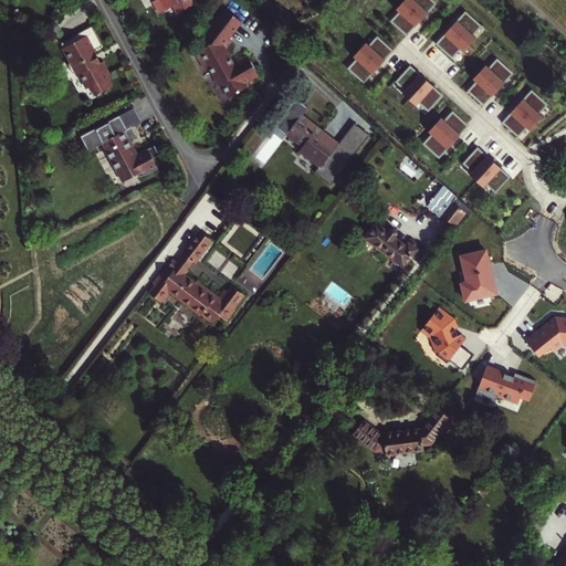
[(194,0),(156,0),(156,1),(158,6),(161,7),(166,4),(168,8),(177,3),(180,11),(196,3),(194,0)]
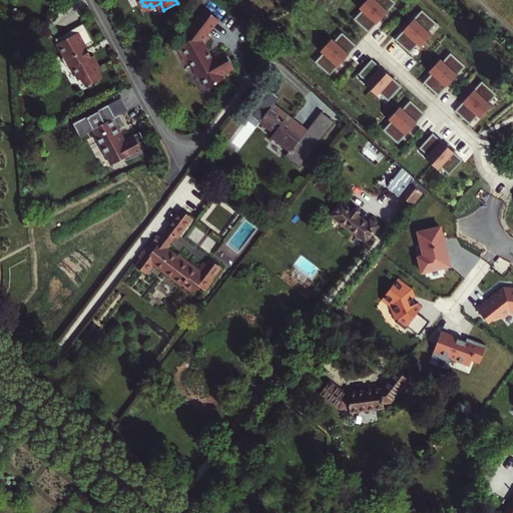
[(367,0),(359,9),(362,11),(354,19),(369,33),(396,3),(392,0),(367,0)]
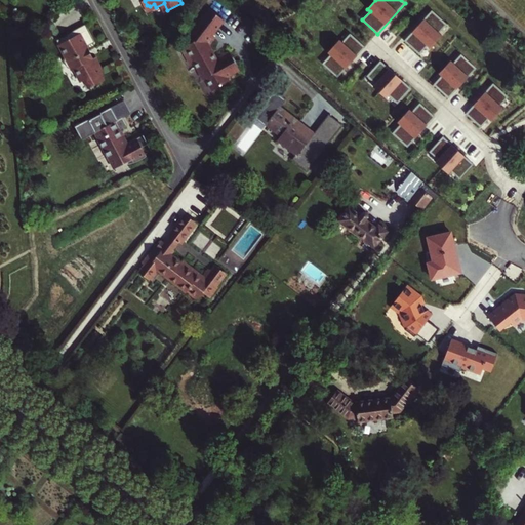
[(212,52),(209,49),(210,47),(215,40),(213,38),(226,22),(210,10),(192,35),(196,43),(182,50),(189,63),(192,61),(198,72),(201,73),(211,92),(227,84),(225,80),(240,73),(230,53),(219,59),(219,61),(217,62),(212,61),(211,57),(212,52)]
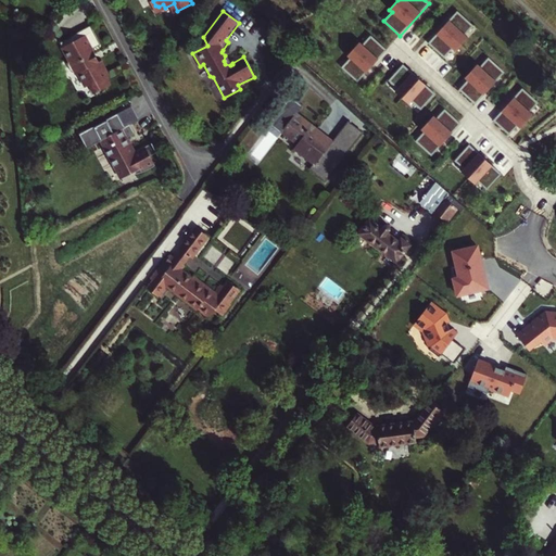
[(453,49),(455,51),(468,36),(465,34),(474,25),(457,11),(428,43),(444,58),(453,49)]
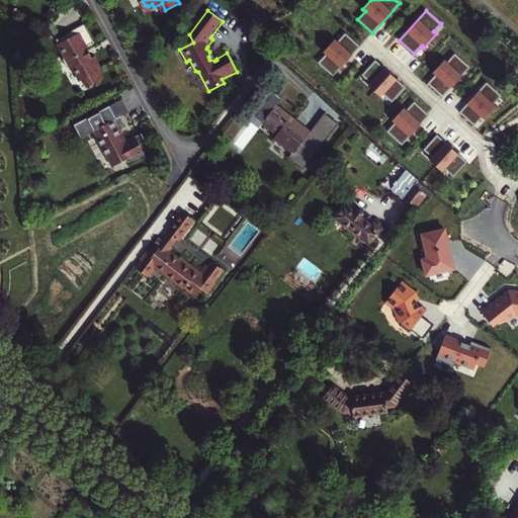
[(101,69),(105,67),(97,53),(94,55),(94,54),(92,55),(88,48),(90,46),(89,45),(91,44),(90,41),(96,38),(87,20),(59,36),(68,54),(65,56),(69,64),(77,66),(83,77),(85,76),(90,84),(102,78),(103,74),(101,69)]
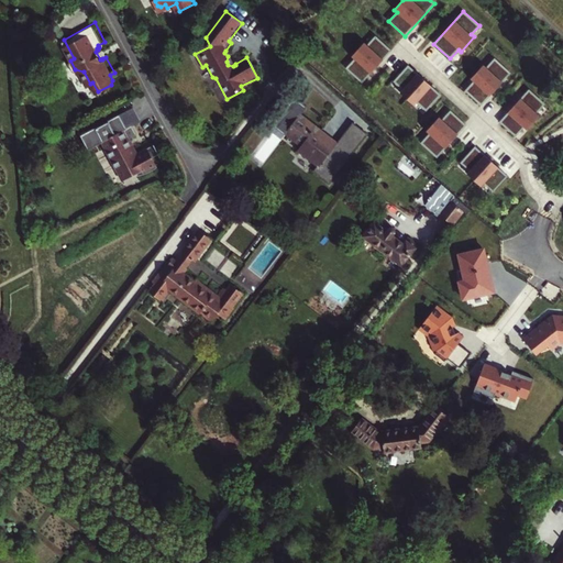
[(367,45),(365,43),(352,57),(354,59),(345,68),(362,84),(393,51),(376,36),(367,45)]
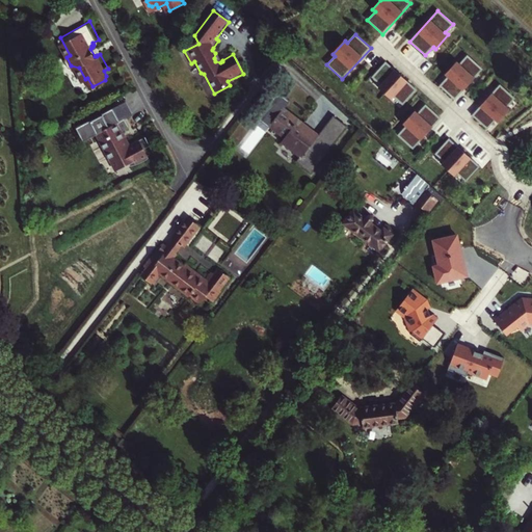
[(459,63),(457,61),(444,75),(447,77),(439,85),(454,100),(482,70),(468,55),(459,63)]
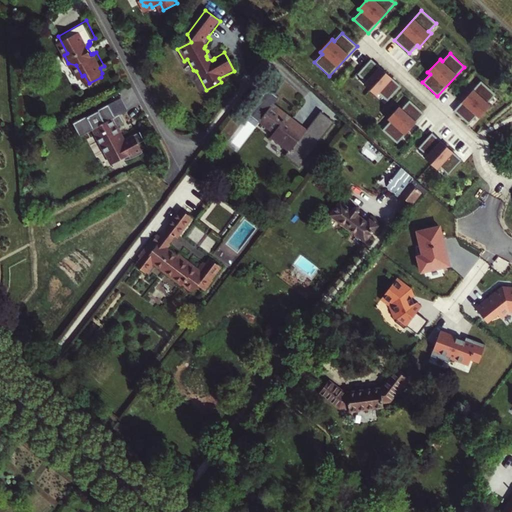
[(364,84),(377,96),(379,93),(388,101),(401,86),(371,59),(357,74),(366,82),(364,84)]
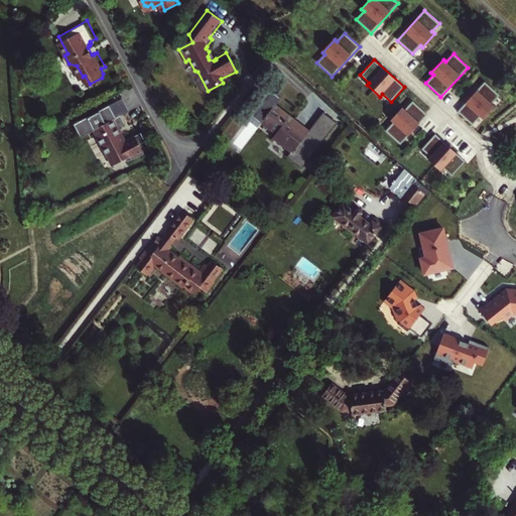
[(480,117),(483,120),(495,106),(492,104),(500,96),(485,82),(458,113),(473,126),(480,117)]
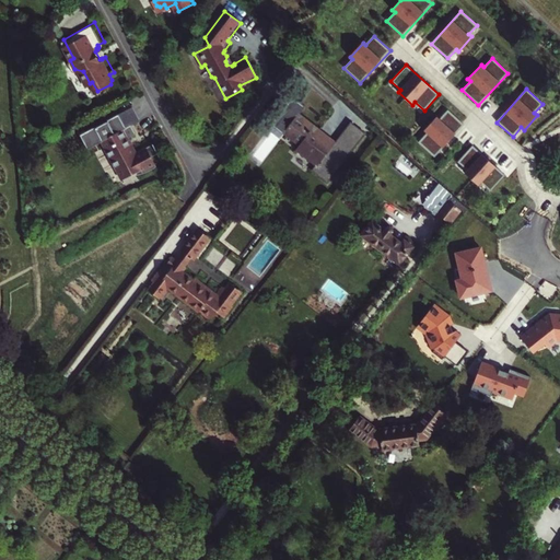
[(286,132),(288,130),(287,129),(301,112),(302,113),(307,106),(295,95),(281,114),(278,111),(271,118),(275,120),(273,123),(286,132)]
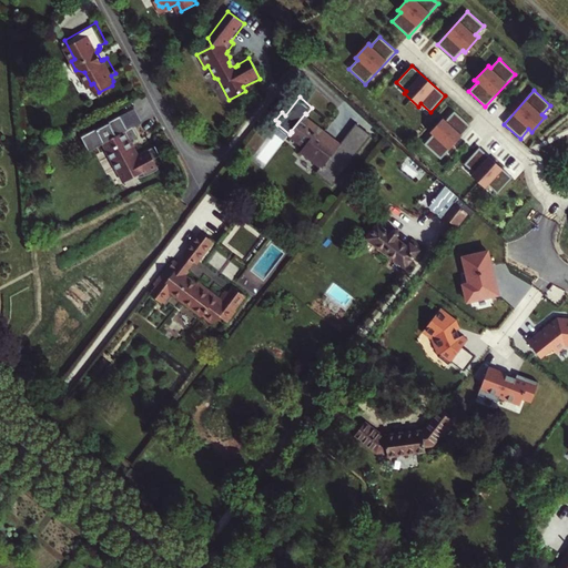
[(135,123),(137,124),(144,120),(137,105),(123,113),(130,127),(135,123)]
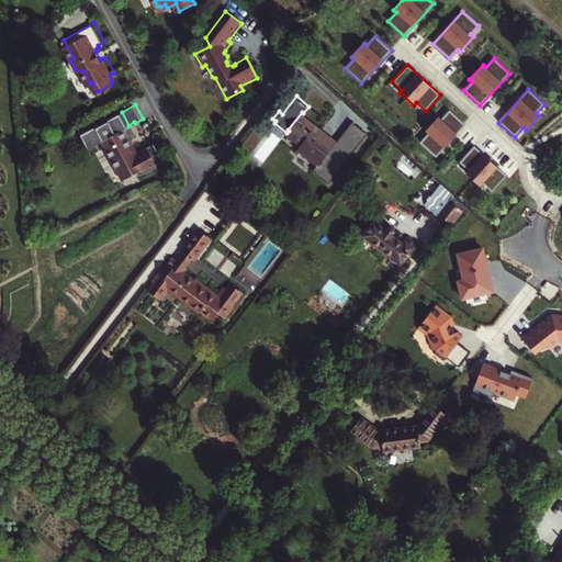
[(441,120),(438,116),(425,131),(428,134),(419,143),(436,157),(465,125),(450,110),(441,120)]
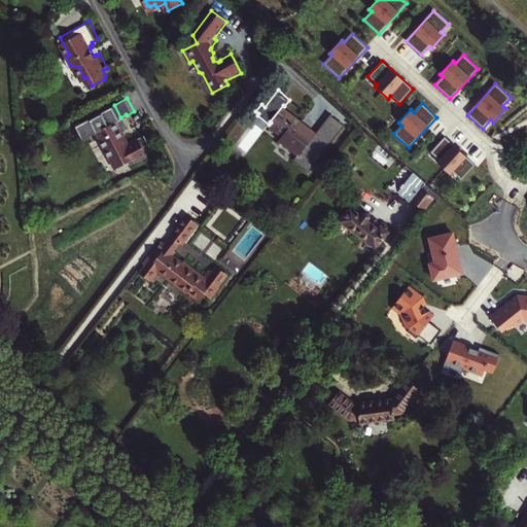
[(120,117),(114,105),(103,110),(104,111),(77,125),(85,138),(100,130),(104,137),(101,139),(111,157),(113,156),(118,166),(130,160),(133,162),(142,159),(150,153),(149,151),(155,148),(147,133),(130,142),(121,128),(131,124),(127,115),(126,114),(120,117)]
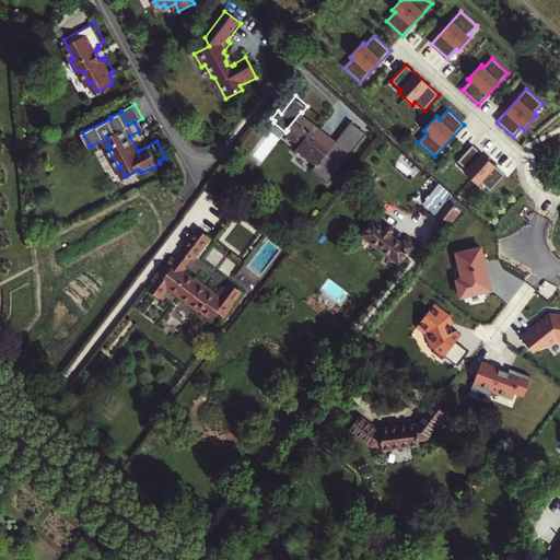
[(301,112),(287,129),(288,130),(302,142),(296,149),(316,165),(312,170),(327,183),(366,135),(352,123),(337,142),(302,113),(301,112)]
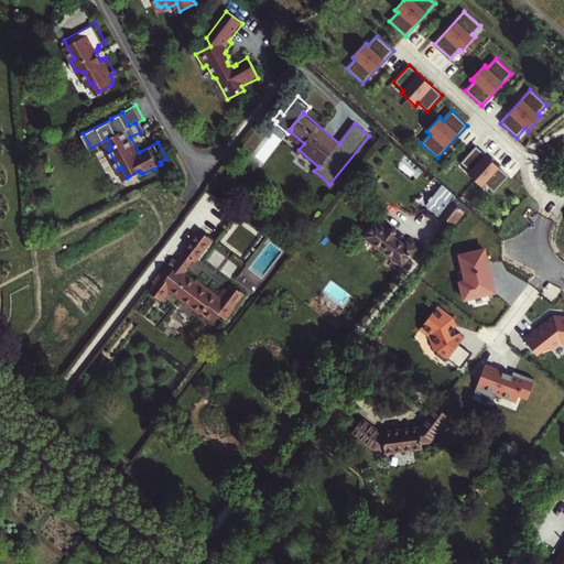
[(467,174),(483,187),(485,184),(494,193),(509,176),(476,147),(461,163),(470,172),(467,174)]
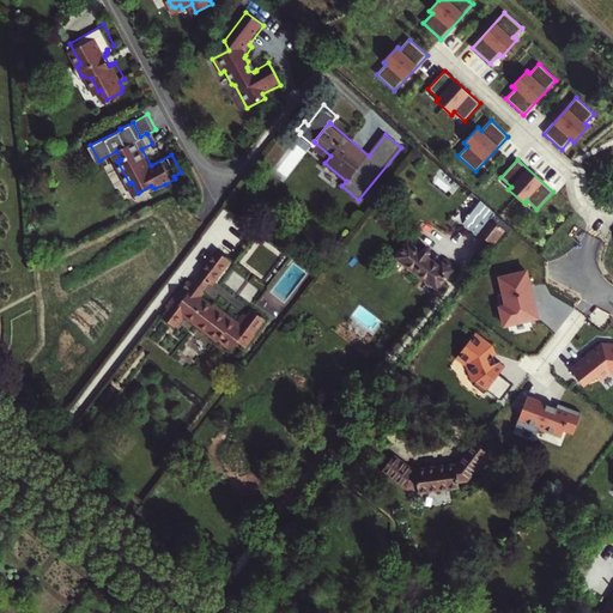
[(511,229),(481,200),(469,214),(468,213),(465,217),(466,218),(462,223),(472,231),(474,229),(478,232),(477,234),(491,246),(504,230),(508,234),(511,229)]
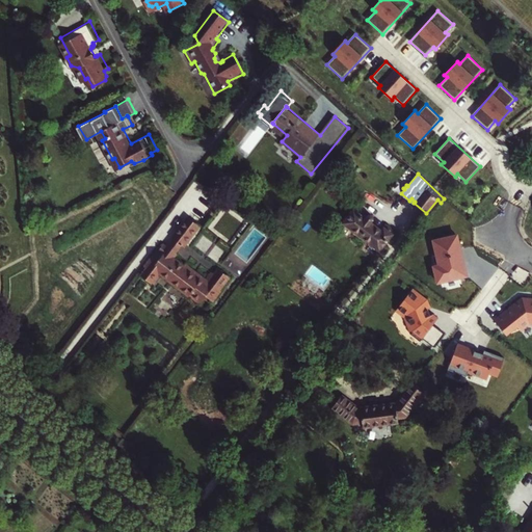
[(368,217),(356,208),(345,221),(381,250),(395,234),(386,225),(382,229),(374,222),(375,216),(373,214),(370,215),(368,217)]
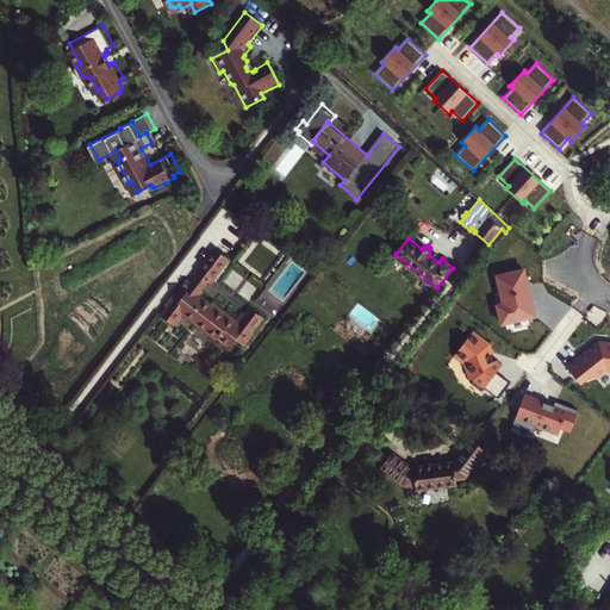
[(206,290),(204,287),(211,279),(215,282),(234,259),(218,247),(199,271),(203,274),(197,281),(192,278),(184,287),(182,286),(169,303),(172,305),(165,315),(176,324),(180,321),(182,321),(188,313),(232,347),(240,340),(247,346),(267,318),(254,307),(249,313),(247,311),(240,319),(217,302),(215,304),(203,294),(206,290)]
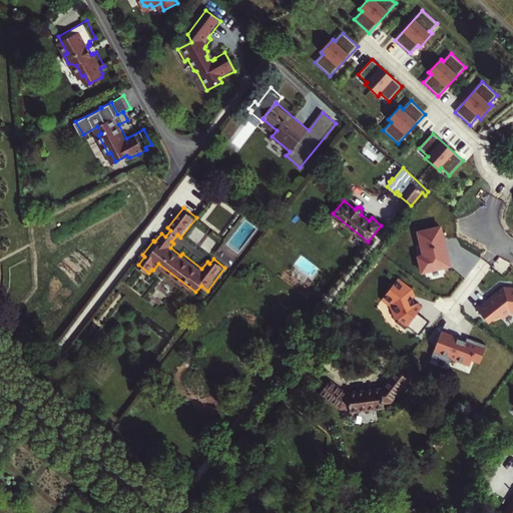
[(399,277),(379,298),(416,334),(428,321),(418,312),(427,303),(399,277)]
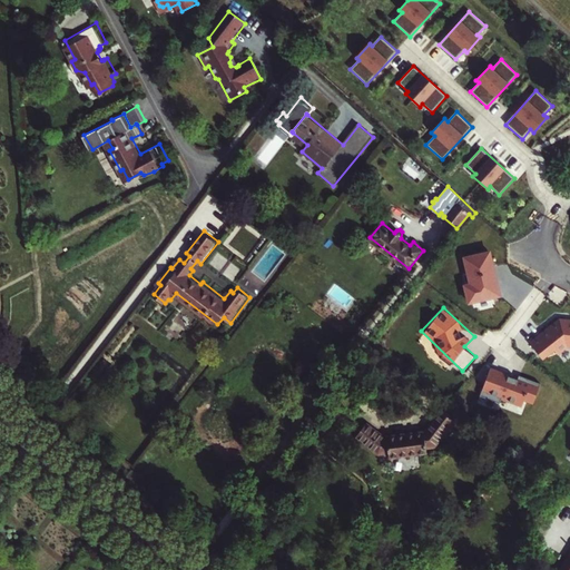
[(531,344),(542,359),(553,350),(557,354),(567,346),(569,346),(569,322),(569,323),(569,324),(564,324),(561,322),(559,323),(558,325),(556,325),(551,328),(552,330),(544,336),(543,334),(531,344)]
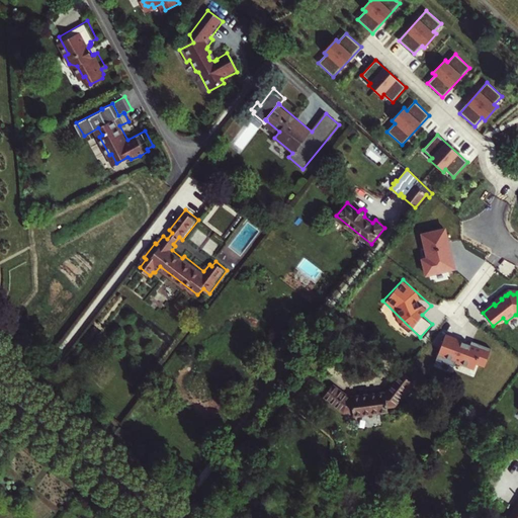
[(482,368),(488,347),(441,334),(435,354),(461,361),(460,362),(482,368)]
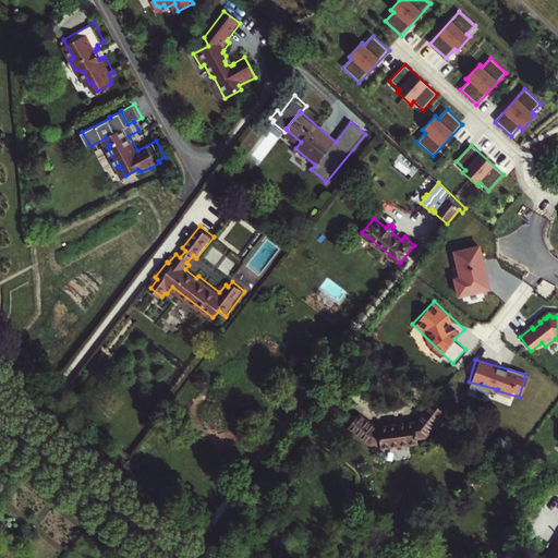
[(349,425),(370,443),(380,441),(380,446),(417,441),(417,436),(426,436),(445,412),(432,401),(416,421),(375,425),(359,413),(349,425)]
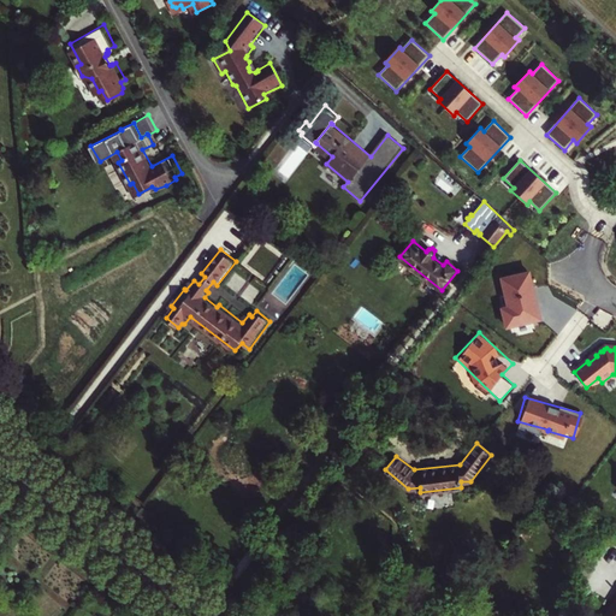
[(615,615),(615,593),(602,615),(615,615)]
